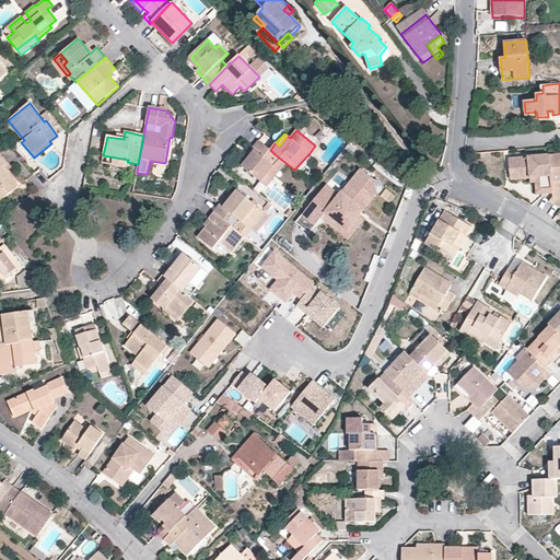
[(270,150),(258,141),(253,149),(255,151),(249,158),(242,166),(261,182),(273,166),(268,162),(275,154),(270,150)]
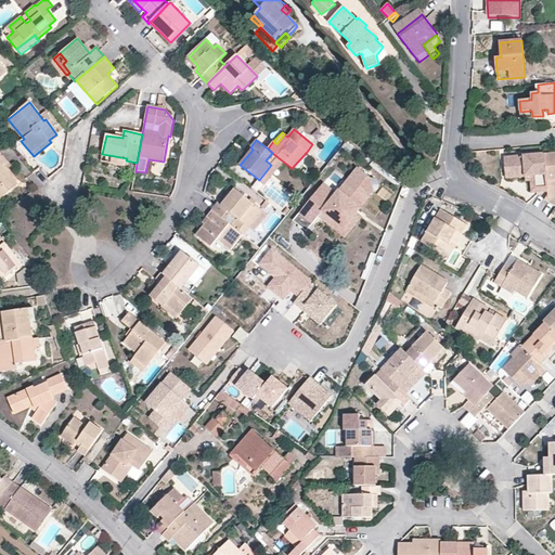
[(312,144),(307,152),(310,155),(317,147),(312,144)]
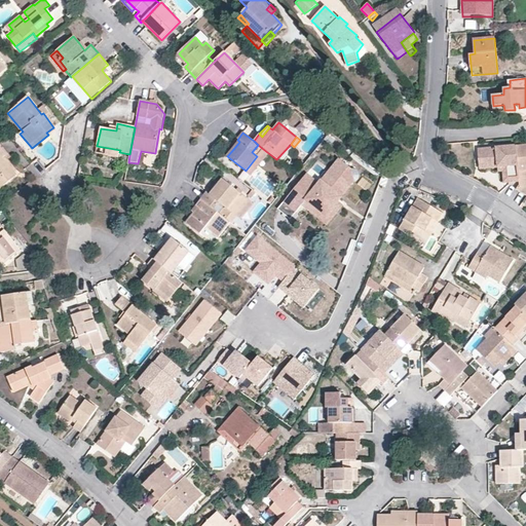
[(525,144),(517,146),(517,147),(520,183),(520,186),(518,190),(525,196),(525,144)]
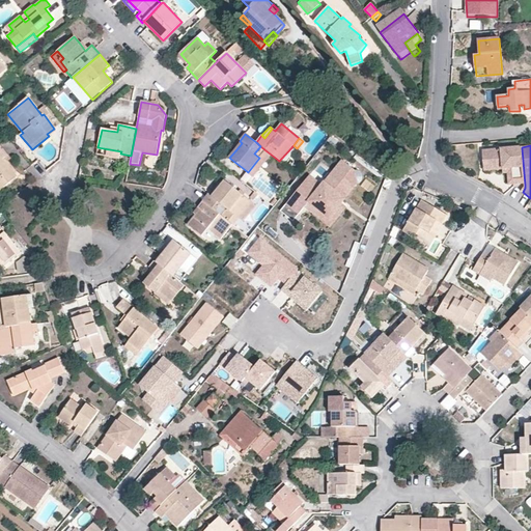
[(266,150),(260,146),(254,154),(259,158),(266,150)]
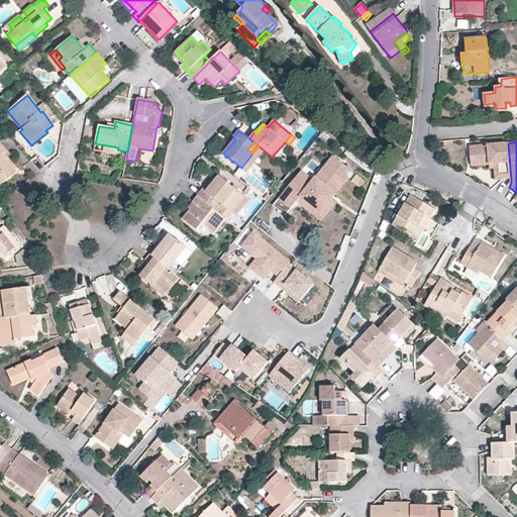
[(117,154),(117,149),(118,147),(95,143),(94,150),(117,154)]
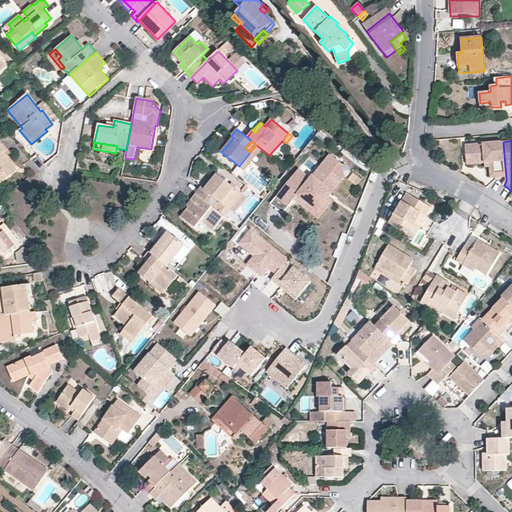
[(506,178),(503,143),(466,146),(467,160),(486,158),(486,164),(495,163),(497,179),(506,178)]
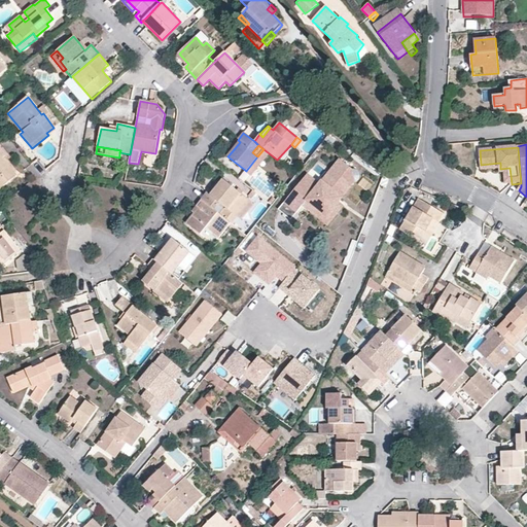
[(0,148),(0,189),(18,176),(3,157),(6,155),(0,148)]
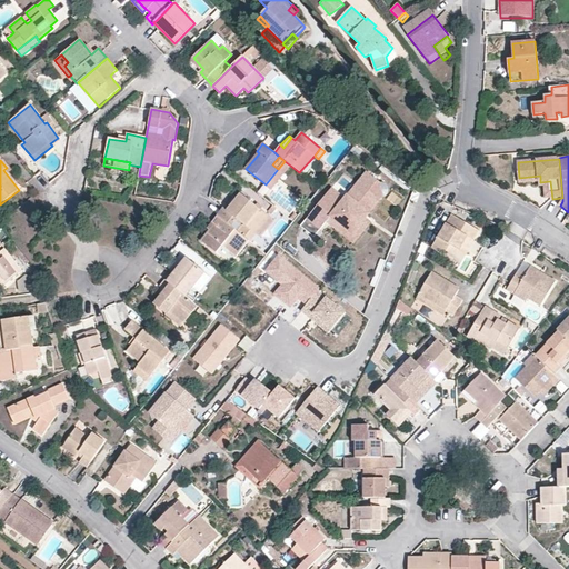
[(383,178),(369,167),(347,193),(343,199),(330,188),(310,213),(323,223),(330,216),(333,211),(356,228),(368,212),(385,192),(390,189),(391,186),(390,181),(389,179),(383,178)]
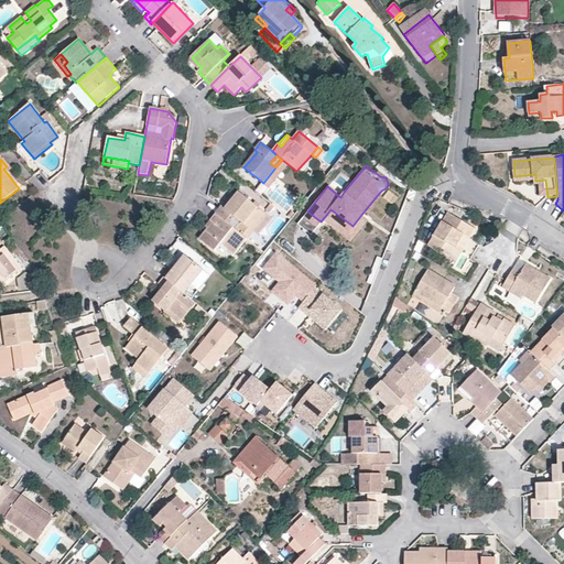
[(313,181),(316,176),(310,171),(306,175),(313,181)]
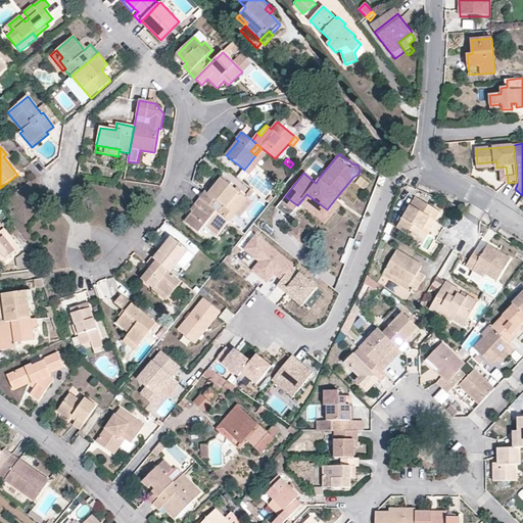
[(506,167),(496,168),(496,172),(502,172),(503,183),(508,183),(506,167)]
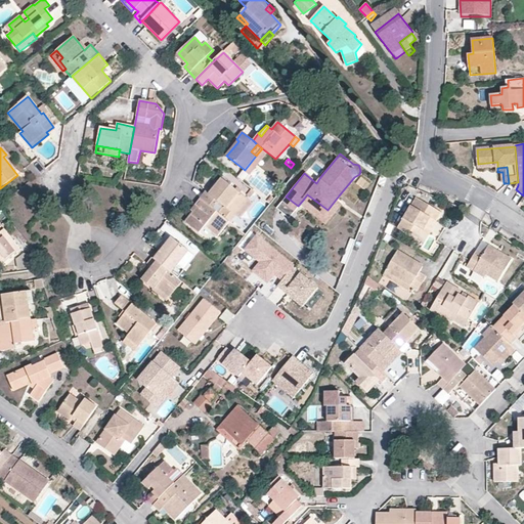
[(307,169),(304,173),(316,183),(319,178),(307,169)]
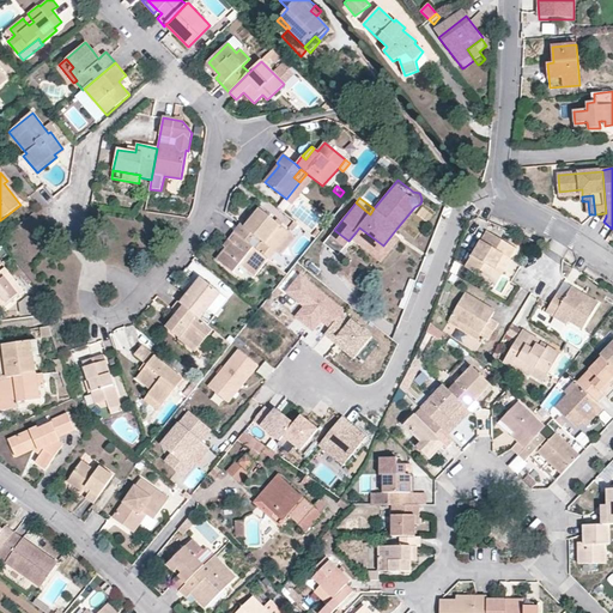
[(242,224),(235,232),(268,259),(290,234),(261,210),(246,228),(242,224)]
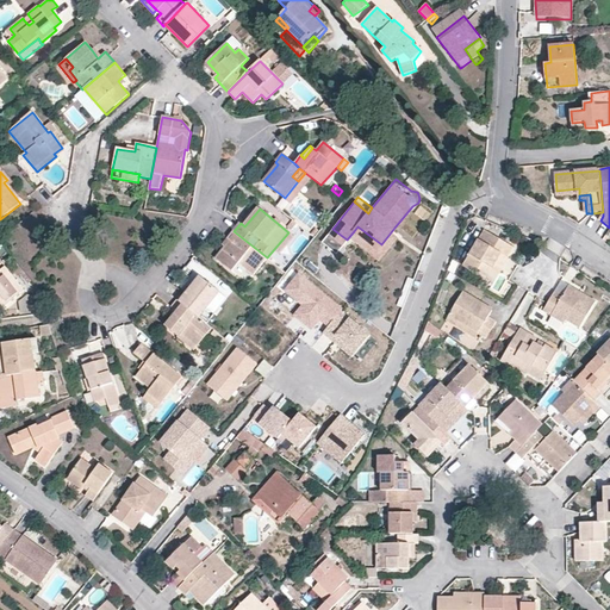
[(394,228),(381,244),(358,226),(354,231),(383,255),(400,232),(394,228)]
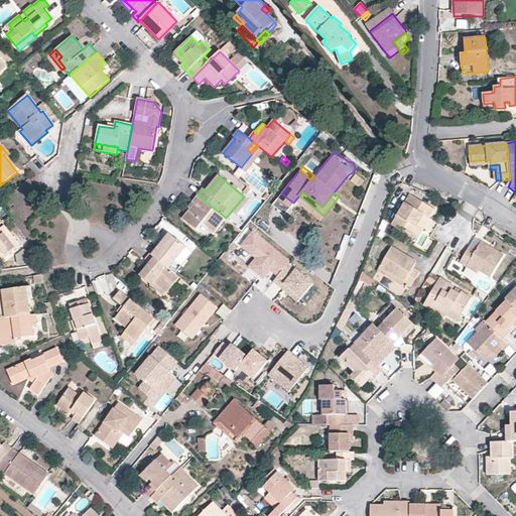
[(293,203),(281,194),(275,200),(288,210),(293,203)]
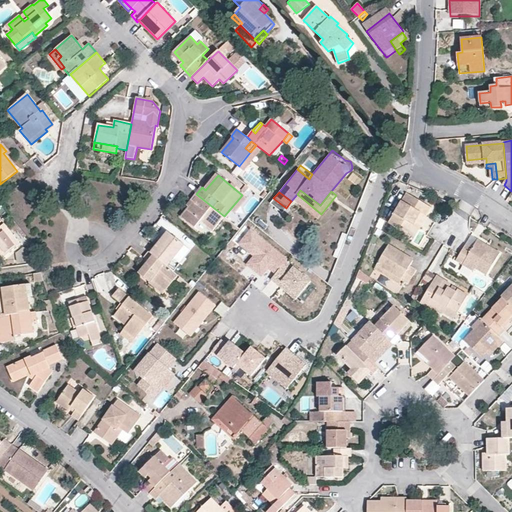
[(433,209),(406,193),(389,223),(408,235),(422,213),(427,217),(433,209)]
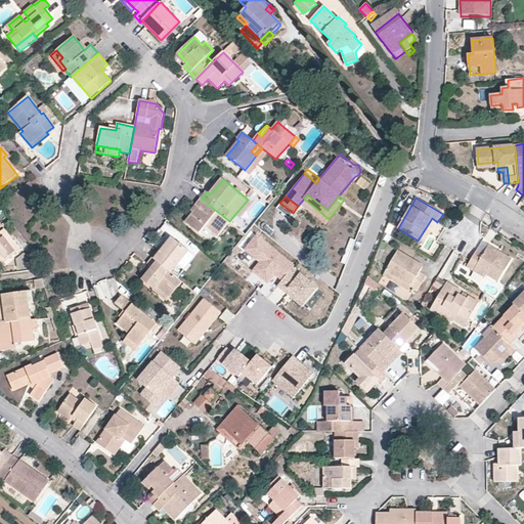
[(201,199),(195,204),(199,207),(193,213),(186,221),(200,233),(206,226),(217,236),(229,221),(201,199)]
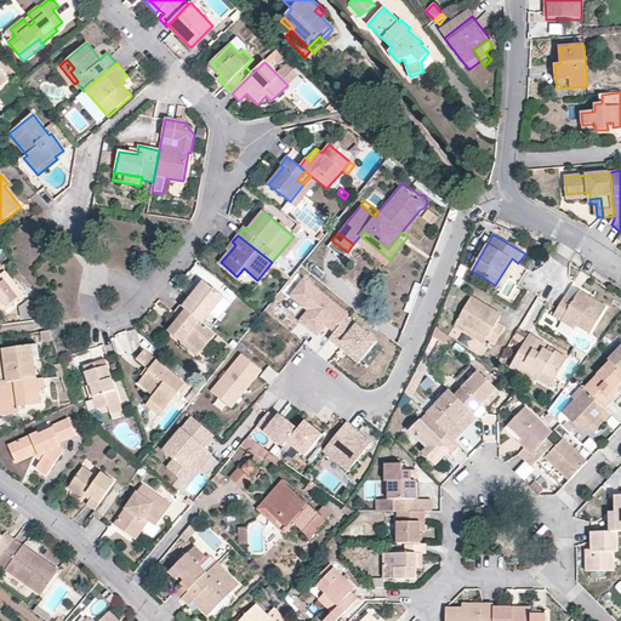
[(294,237),(272,262),(274,265),(281,257),(285,260),(300,241),(294,237)]
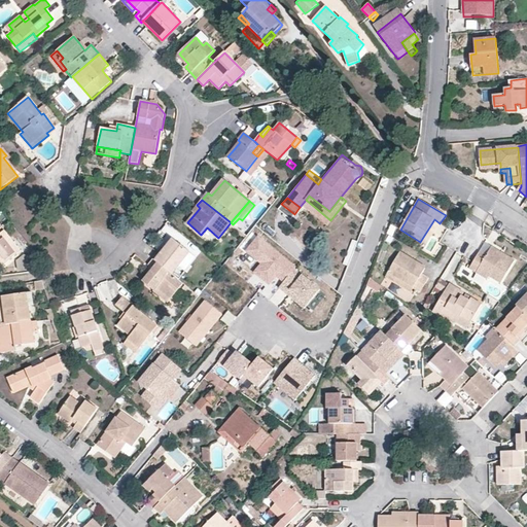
[(425,245),(440,223),(434,219),(420,242),(425,245)]
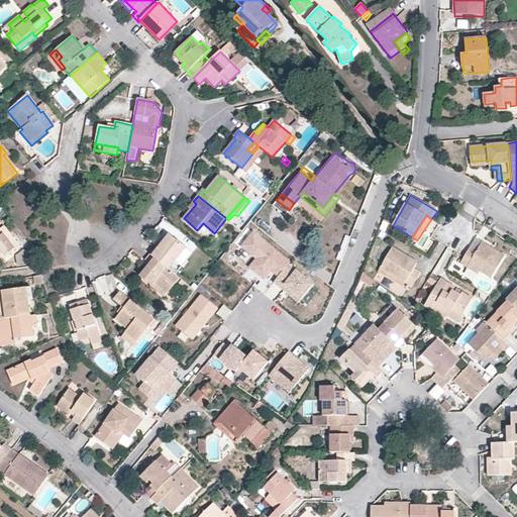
[(0,255),(3,261),(20,246),(4,226),(0,228),(0,255)]
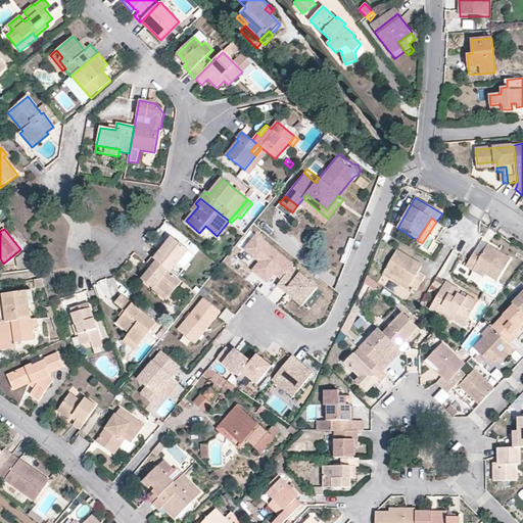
[(282,279),(292,267),(293,266),(256,235),(245,248),(260,262),(253,270),(268,281),(274,272),(282,279)]
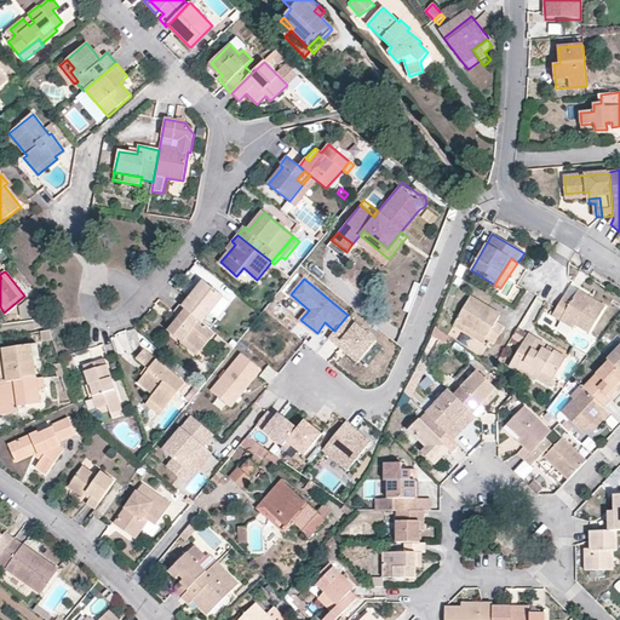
[(205,282),(194,294),(189,300),(185,298),(181,305),(202,323),(224,298),(205,282)]
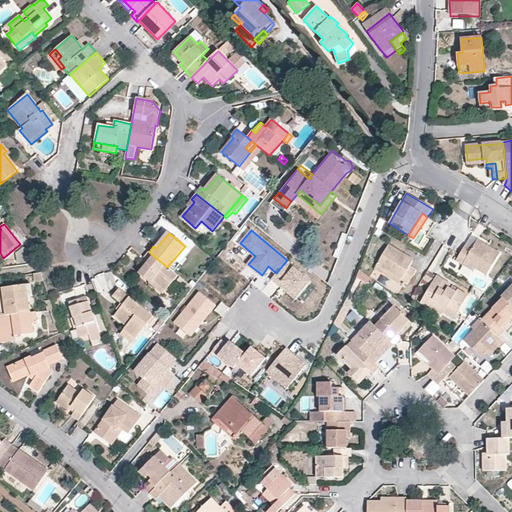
[(465,244),(459,255),(455,261),(473,272),(475,269),(487,276),(500,253),(478,240),(473,249),(465,244)]
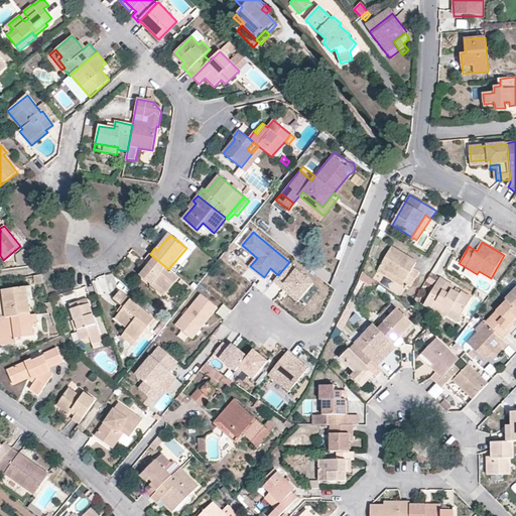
[(392,247),(380,267),(404,282),(411,286),(420,273),(413,268),(417,262),(392,247)]
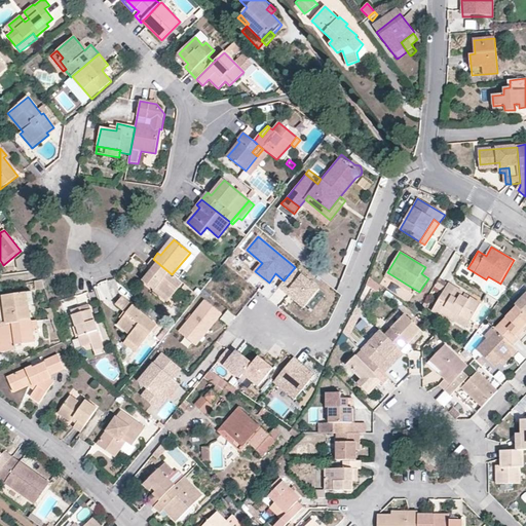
[(183,283),(172,274),(153,259),(148,264),(152,268),(142,282),(154,291),(158,286),(172,297),(183,283)]
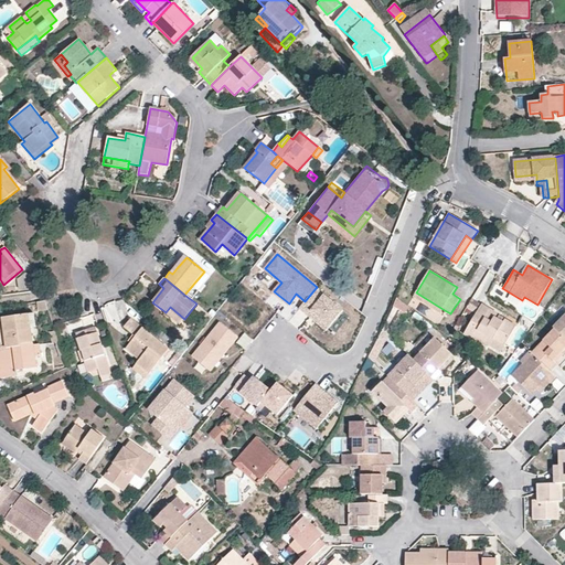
[(305,301),(299,308),(308,316),(312,311),(317,315),(313,319),(326,330),(342,310),(316,288),(305,301)]
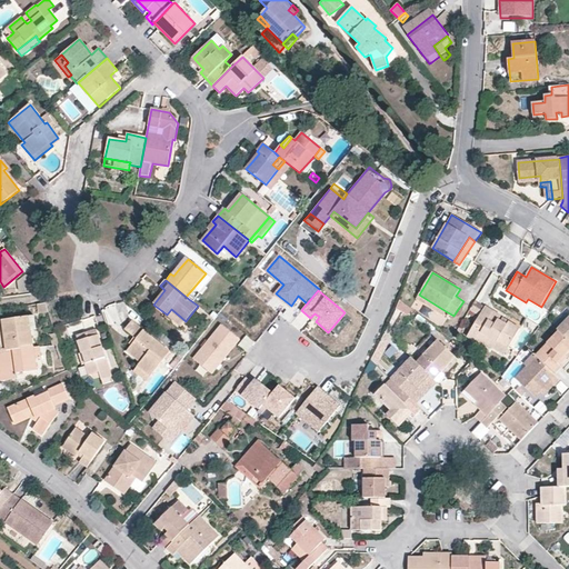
[(446,311),(419,295),(417,299),(443,316),(446,311)]
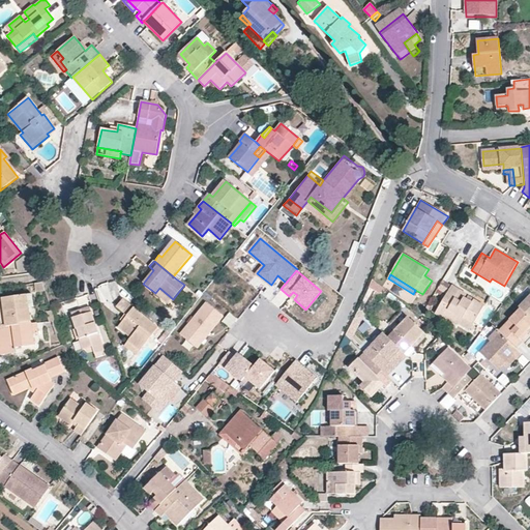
[(467,294),(442,281),(437,289),(447,295),(436,314),(451,323),(453,321),(457,316),(474,325),(484,306),(474,299),(472,303),(467,300),(464,298),(467,294)]
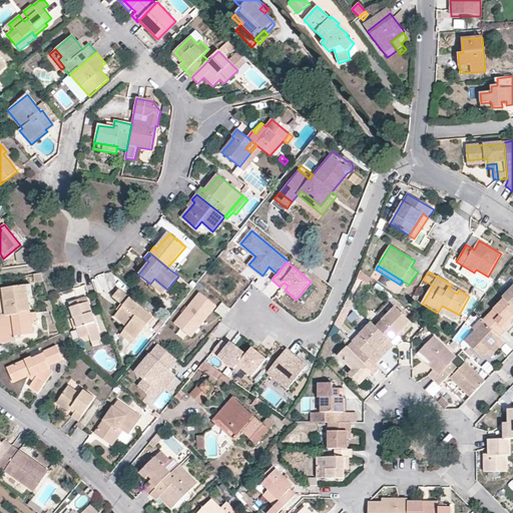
[(41,274),(33,275),(34,283),(44,282),(41,274)]
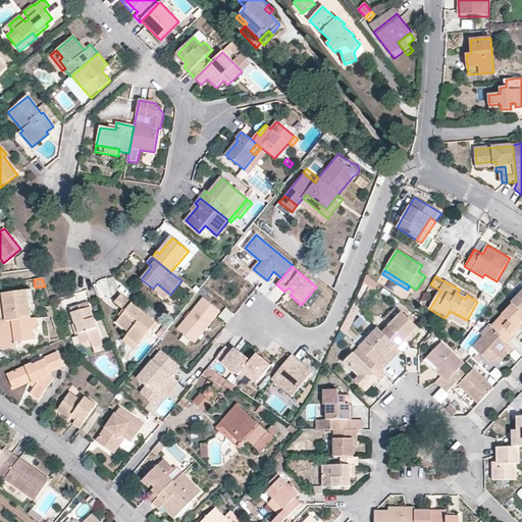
[(166,301),(170,295),(157,283),(153,289),(166,301)]
